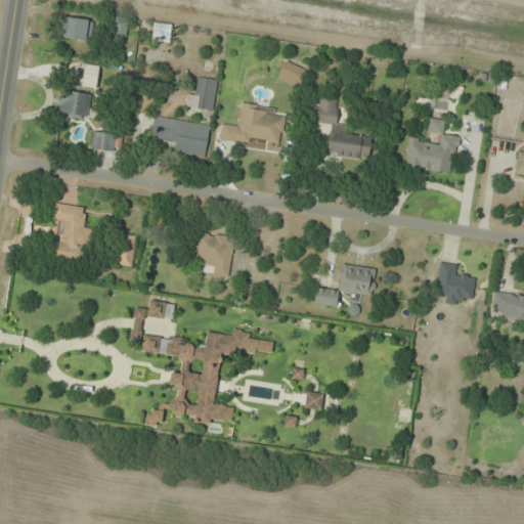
[(127,17),(114,18),(115,37),(128,37),(127,17)]
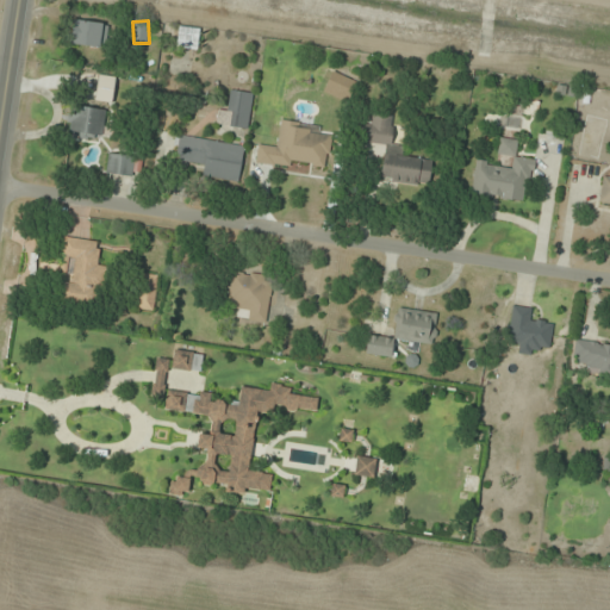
[(73,45),(106,47),(107,23),(74,22),(73,45)]
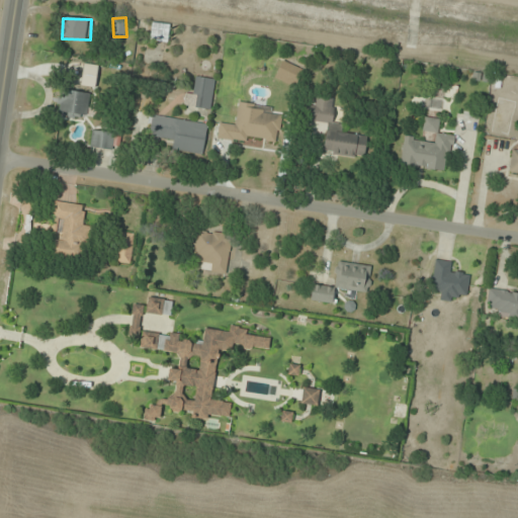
[(169,41),(169,24),(152,23),(151,41),(169,41)]
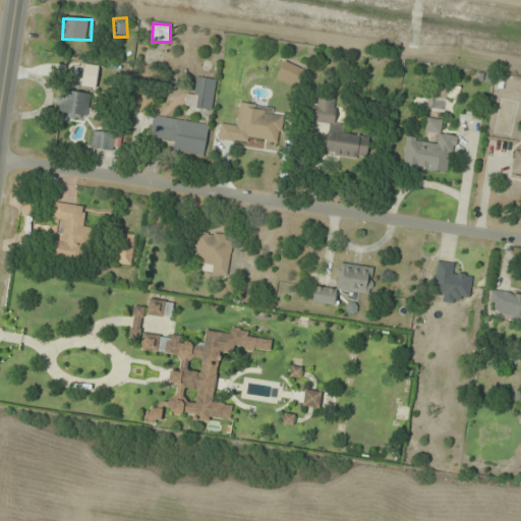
[(212,111),(217,79),(197,76),(194,96),(187,94),(185,107),(212,111)]
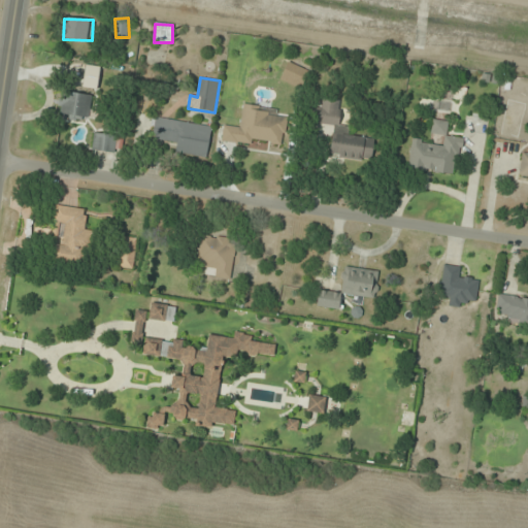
[(90,120),(92,94),(62,93),(60,119),(90,120)]
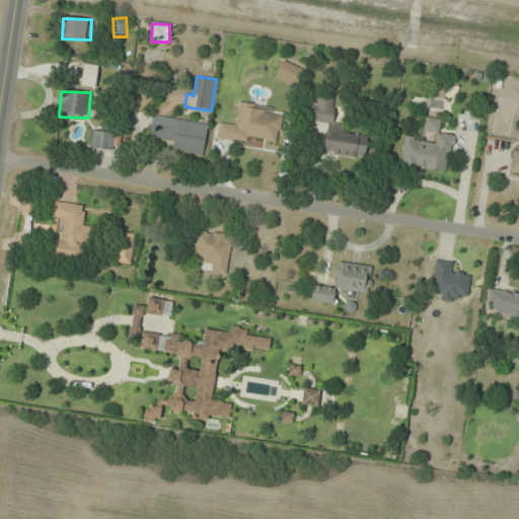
[(336,99),(316,97),(315,106),(307,105),(305,120),(332,124),(336,99)]
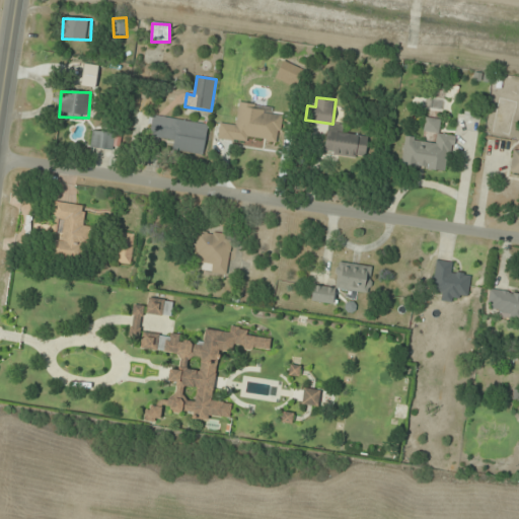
[(274,107),(240,102),(237,124),(220,121),(218,136),(278,144),(282,117),(272,116),(274,107)]
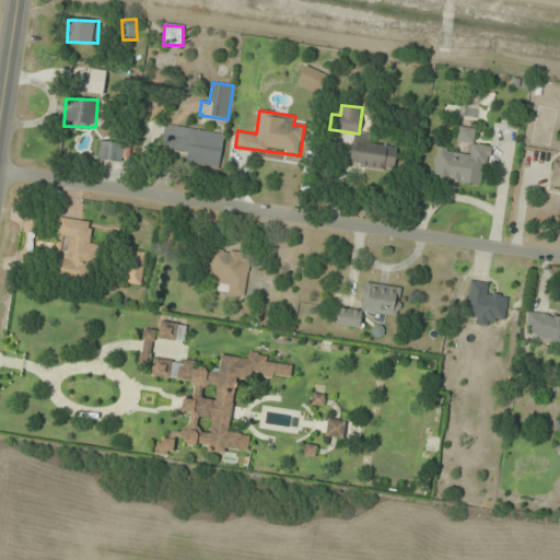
[(185,163),(220,167),(224,132),(164,125),(162,148),(186,150),(185,163)]
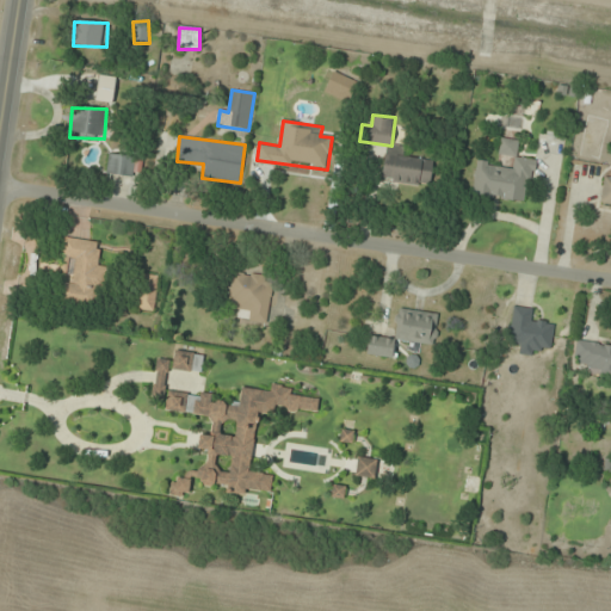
[(518,141),(501,139),(499,156),(513,158),(512,166),(476,162),(473,196),(529,202),(534,159),(517,158),(518,141)]
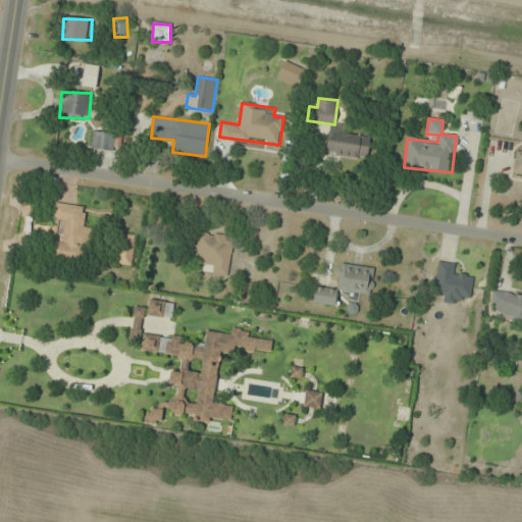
[(120,134),(92,133),(91,150),(119,151),(120,134)]
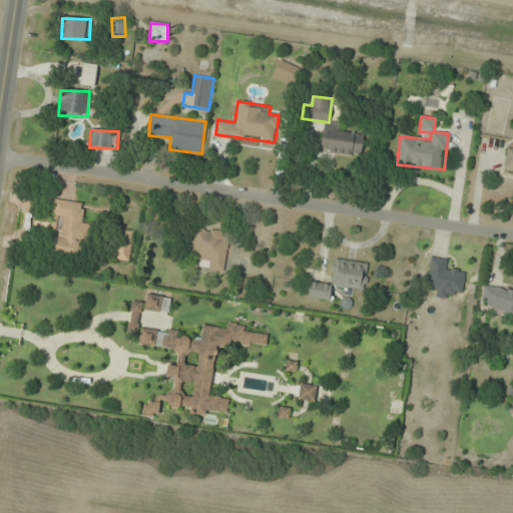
[(364,133),(323,130),(321,152),(362,155),(364,133)]
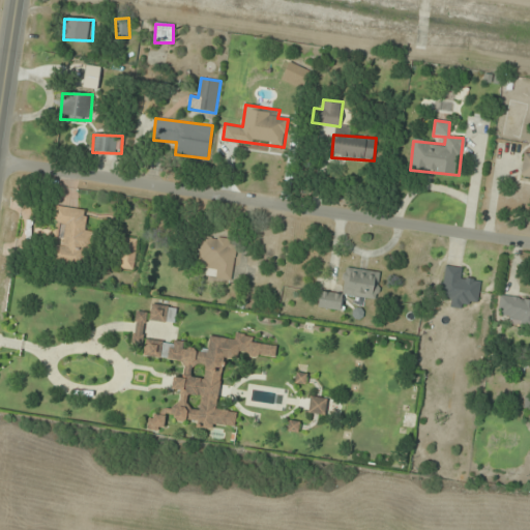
[(529,147),(526,146),(521,176),(529,176),(529,147)]
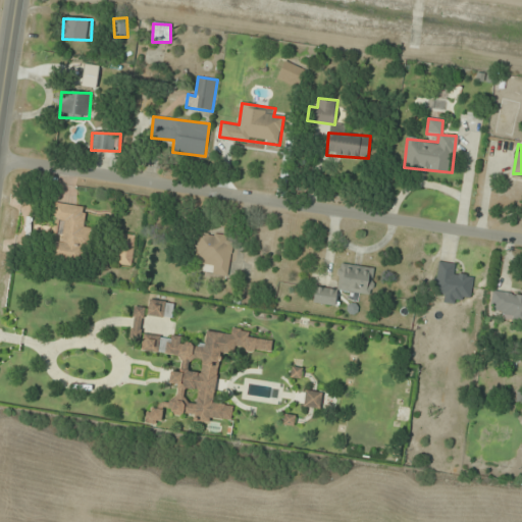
[(84,227),(86,207),(56,204),(52,236),(61,237),(61,242),(52,241),(50,260),(87,264),(91,228),(84,227)]
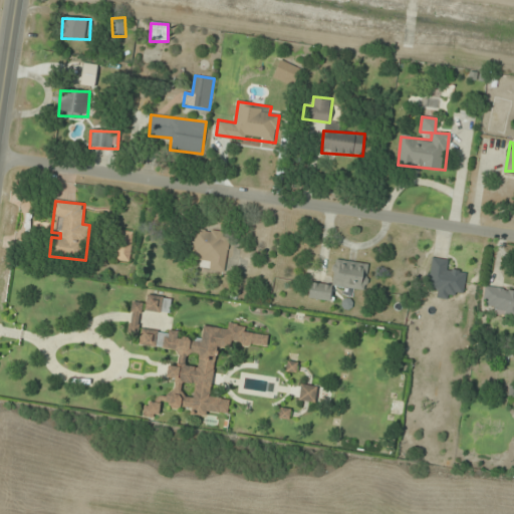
[(230,233),(195,228),(191,258),(209,260),(208,270),(224,272),(230,233)]
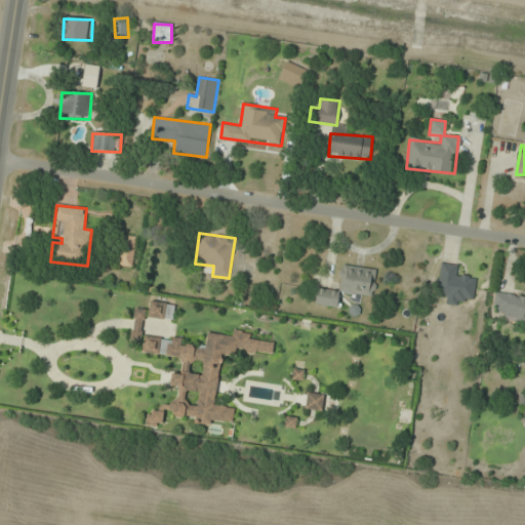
[(136,237),(121,236),(118,267),(133,268),(136,237)]
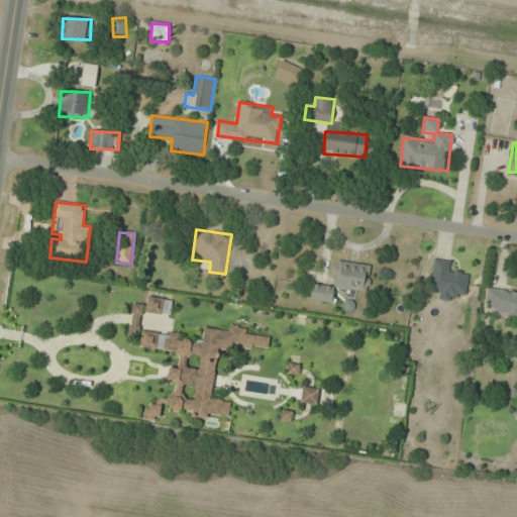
[(333,287),(312,284),(310,300),(331,303),(334,287),(368,292),(371,266),(337,261),(333,287)]
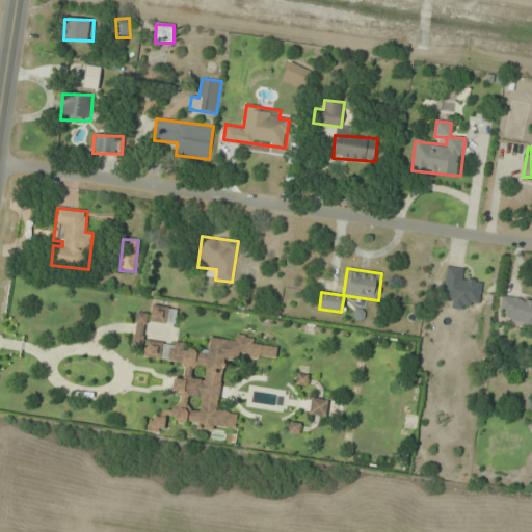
[(444,298),(453,298),(452,307),(480,308),(481,281),(462,280),(463,269),(446,268),(444,298)]
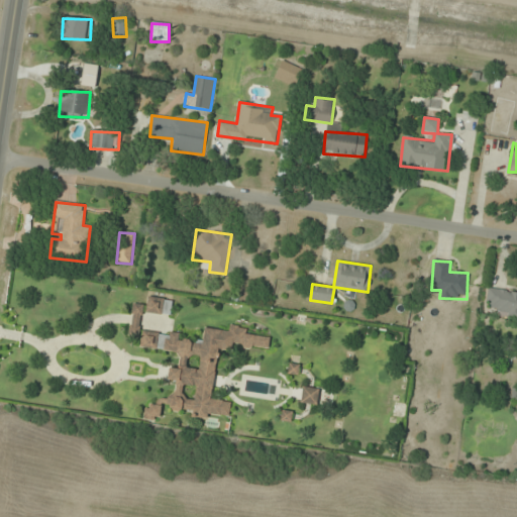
[(516,316),(516,291),(489,287),(485,312),(516,316)]
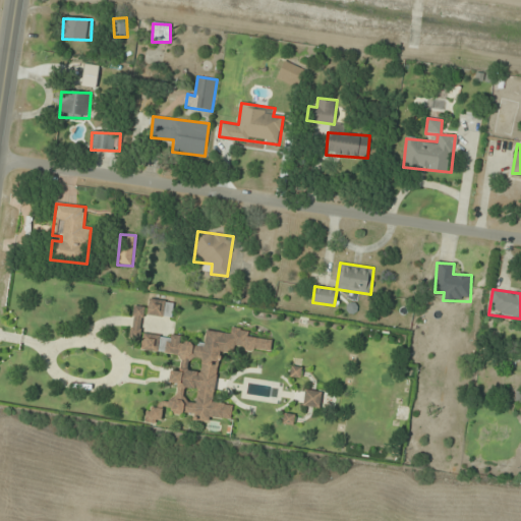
[(172,319),(174,302),(149,299),(147,314),(172,319)]
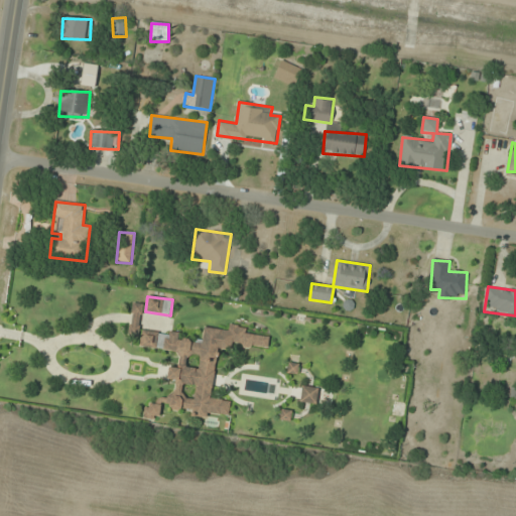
[(217,352),(232,348),(234,344),(268,349),(269,340),(231,324),(227,331),(207,328),(201,342),(179,340),(178,335),(139,330),(143,304),(133,303),(129,335),(139,336),(142,347),(179,352),(178,365),(168,368),(167,379),(175,380),(173,396),(145,404),(143,418),(159,420),(161,402),(200,418),(216,414),(228,416),(230,401),(211,399),(217,352)]
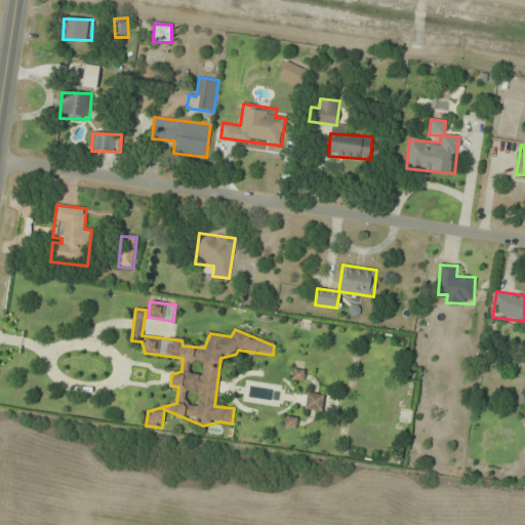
[(306,410),(322,411),(324,395),(307,393),(306,410)]
